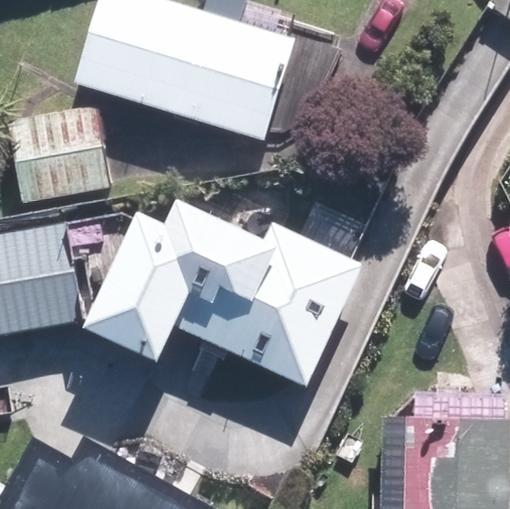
[(95,0),(71,83),(265,140),(294,36),(169,0),(95,0)]
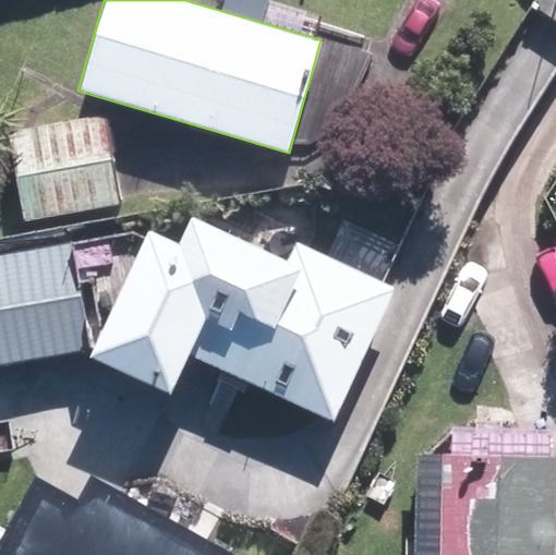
[(24,220),(121,204),(106,113),(11,130),(24,220)]
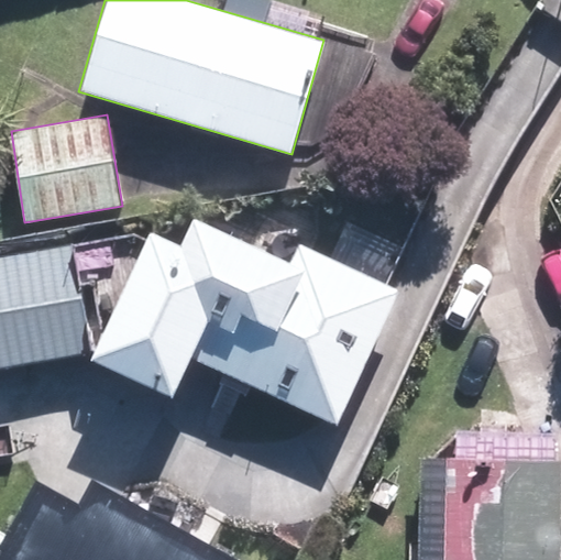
[(92,363),(175,403),(194,360),(338,426),(400,291),(298,243),(289,261),(196,217),(183,248),(153,234),(92,363)]
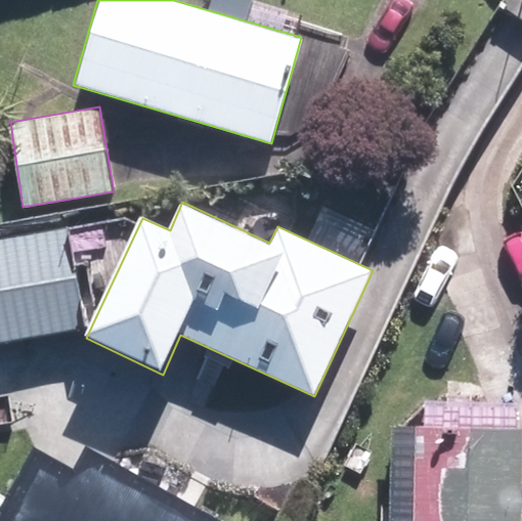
[(0,341),(84,328),(67,227),(0,237),(0,341)]
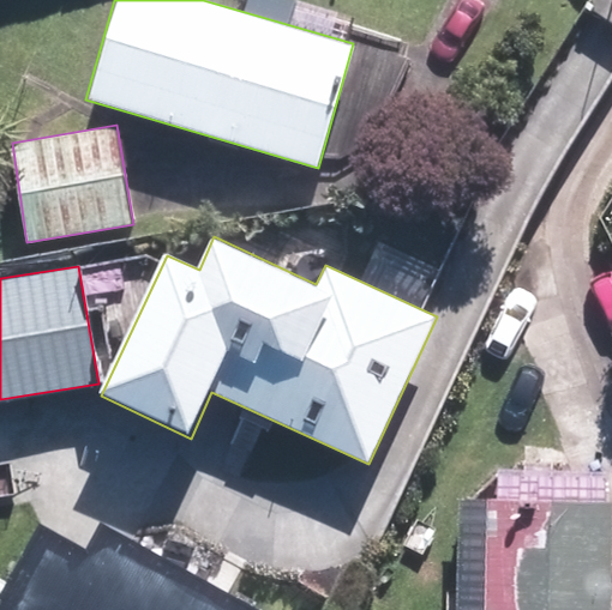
[(483,609),(611,609),(611,578),(611,500),(485,500),(483,609)]
